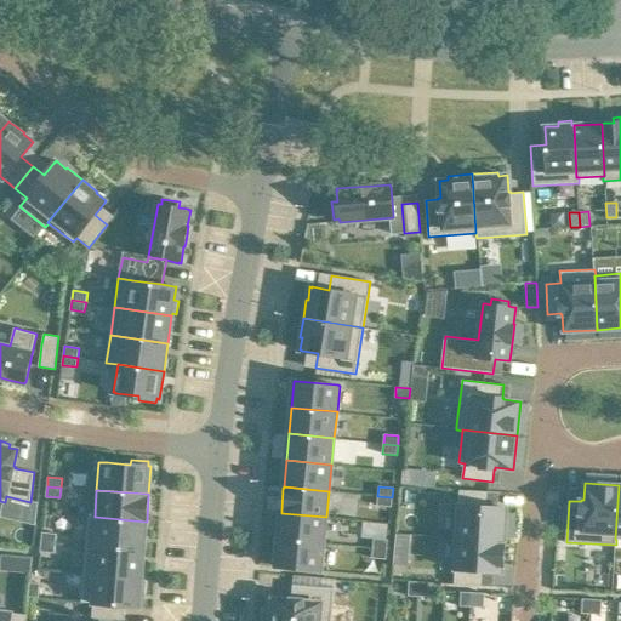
[(460,490),(457,537),(505,540),(506,508),(505,508),(505,507),(488,507),(489,491),(460,490)]
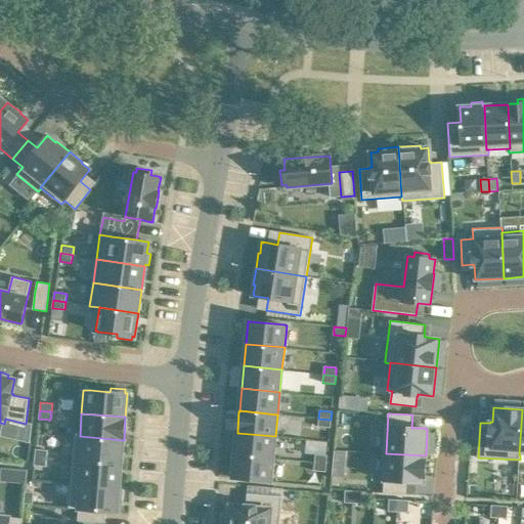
[(318,419),(318,427),(330,428),(331,420),(318,419)]
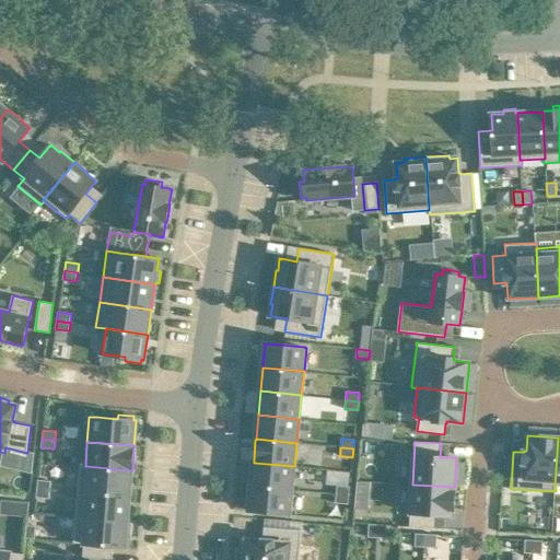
[(254,463),(251,486),(292,490),(294,466),(254,463)]
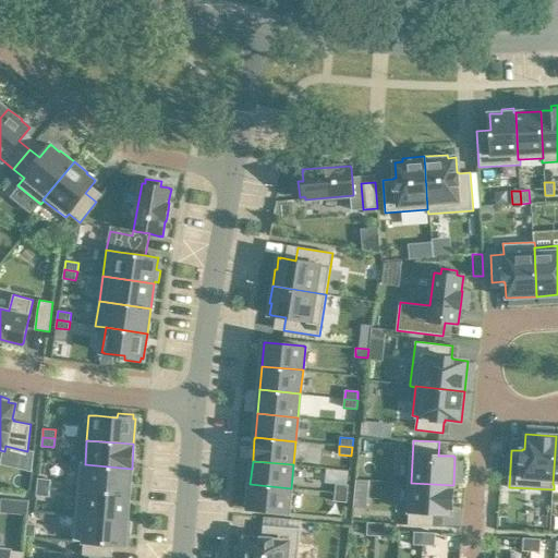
[(80,464),(77,489),(130,494),(132,469),(85,464),(80,464)]
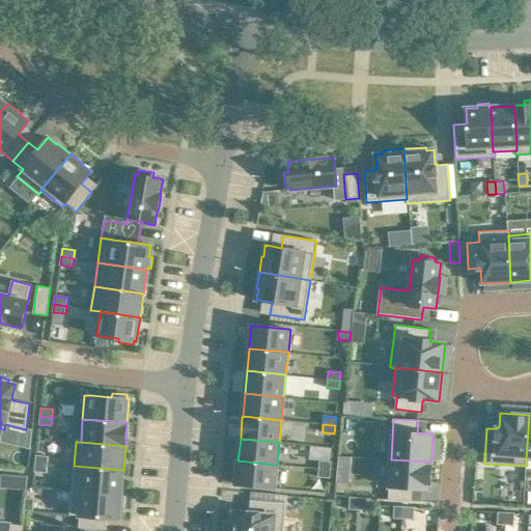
[(36,455),(35,464),(48,465),(48,456),(36,455)]
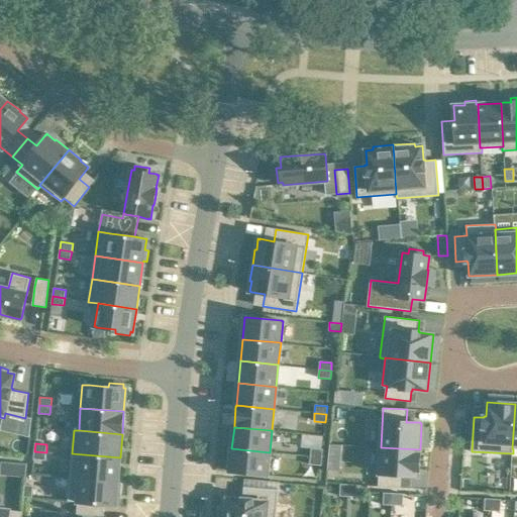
[(381,447),(379,486),(402,488),(403,475),(417,476),(418,476),(419,472),(420,452),(420,449),(381,447)]
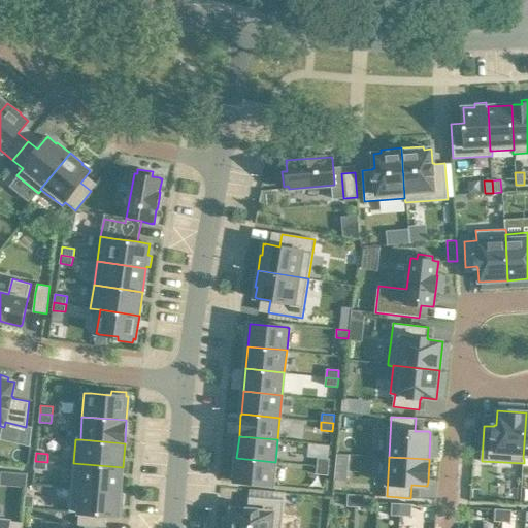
[(232,467),(231,479),(234,480),(234,481),(236,482),(271,485),(273,485),(275,462),(236,458),(235,468),(232,467)]
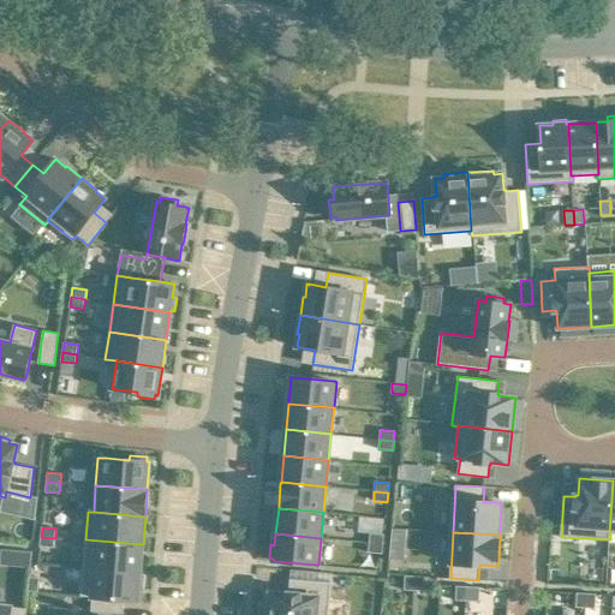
[(370,533),(369,543),(383,544),(384,535),(370,533)]
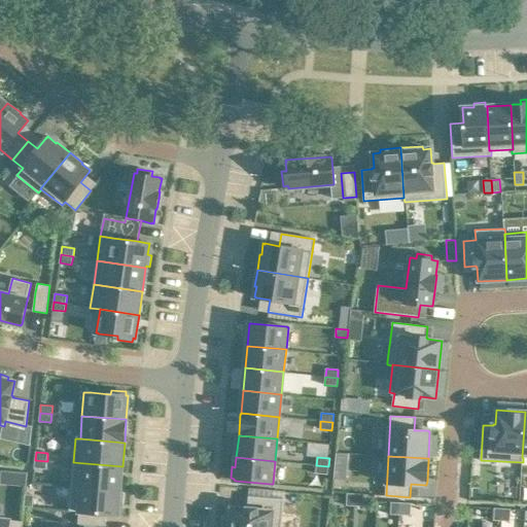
[(35,460),(34,468),(46,469),(47,461),(35,460)]
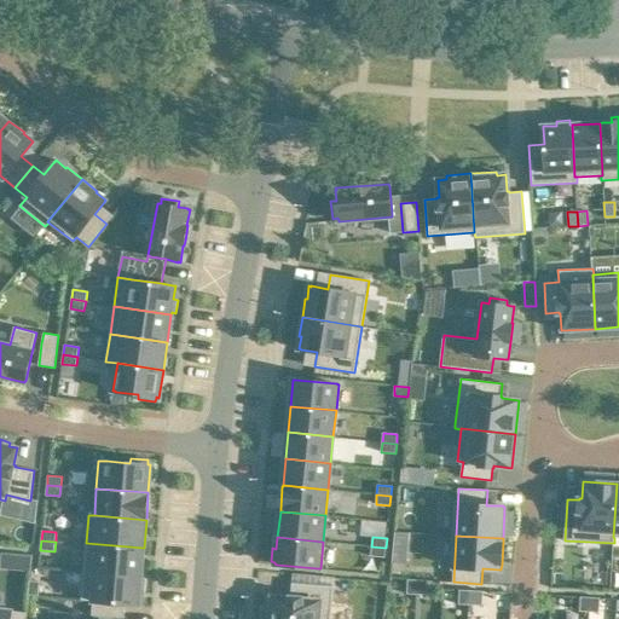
[(86,543),(84,572),(142,576),(144,548),(86,543)]
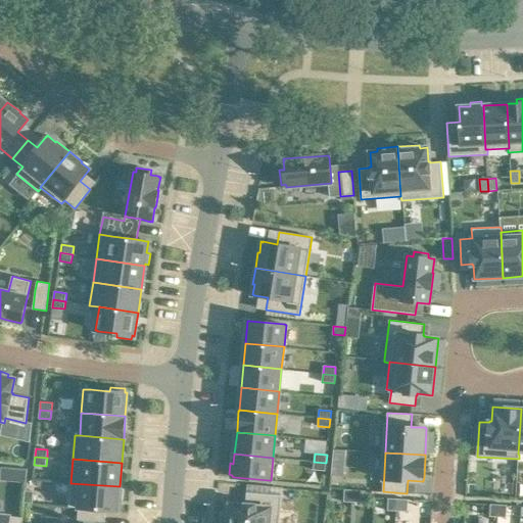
[(314,462),(313,470),(325,471),(326,463),(314,462)]
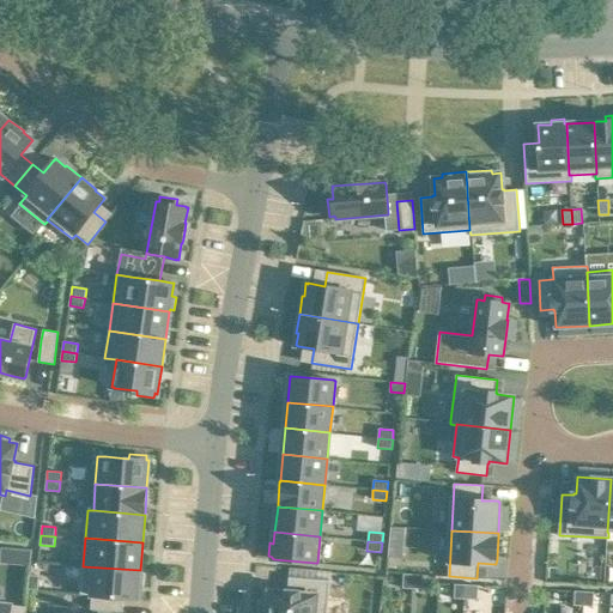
[(19,551),(18,562),(29,563),(30,551),(19,551)]
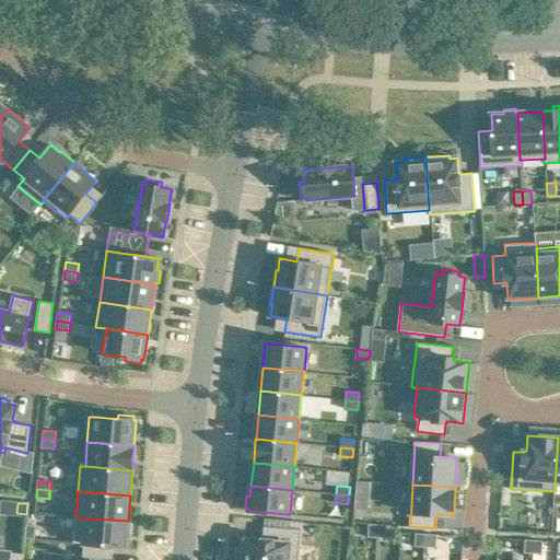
[(76,517),(73,543),(84,544),(113,546),(124,547),(126,547),(127,535),(130,535),(131,523),(128,523),(128,521),(76,517)]
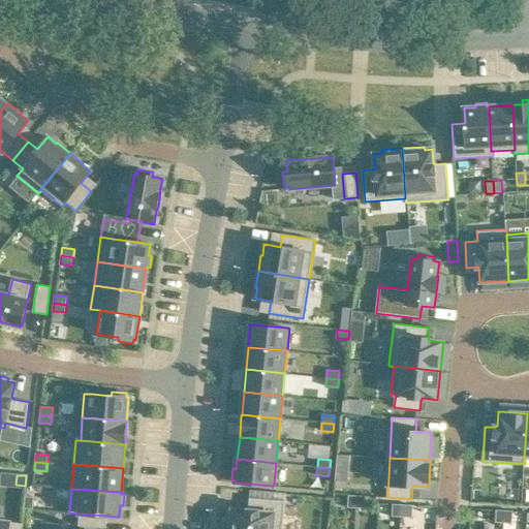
[(348,495),(347,507),(355,507),(356,495),(348,495)]
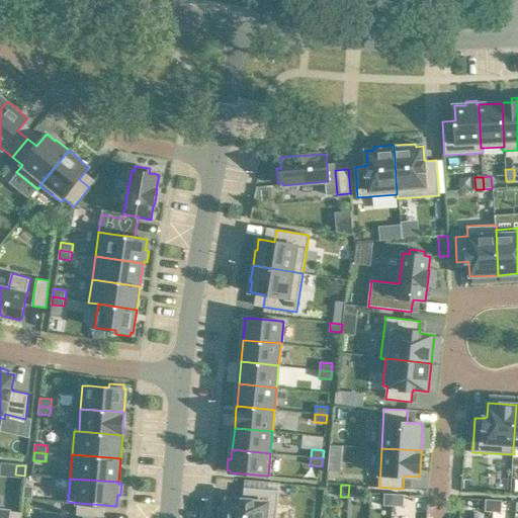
[(349,485),(348,497),(356,498),(357,486),(349,485)]
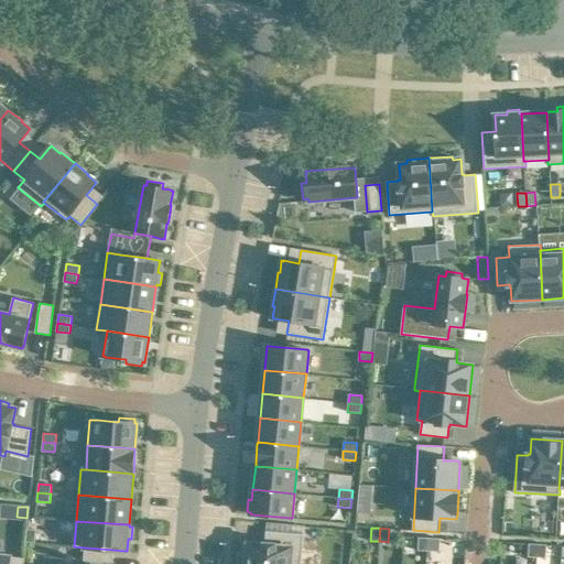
[(26,529),(25,542),(34,543),(36,530),(26,529)]
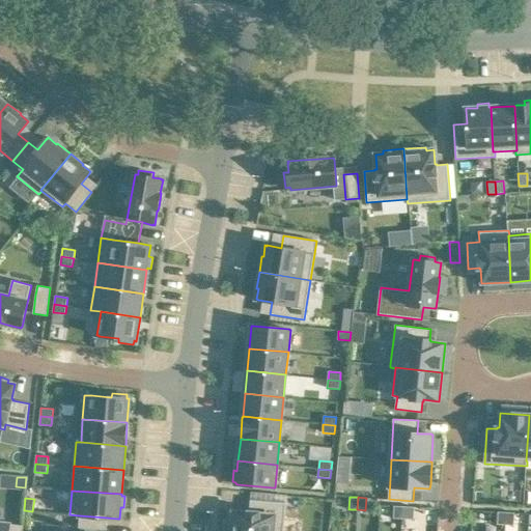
[(229,519),(228,530),(283,530),(286,503),(250,500),(249,511),(248,512),(233,511),(233,519),(229,519)]
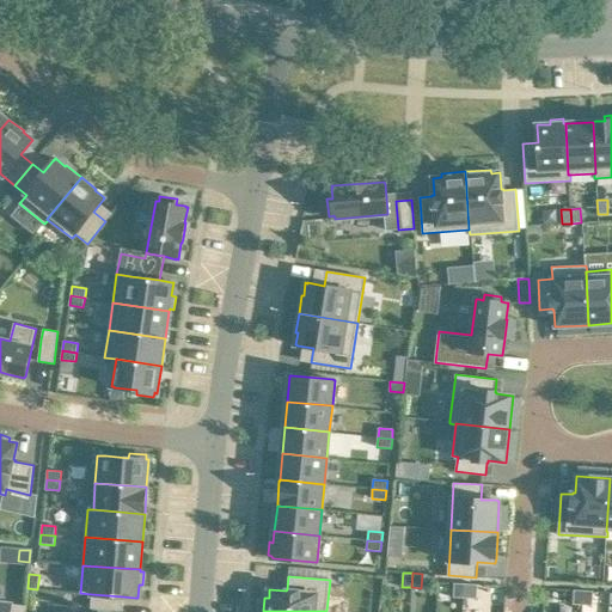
[(454,583),(453,597),(463,598),(464,583),(454,583)]
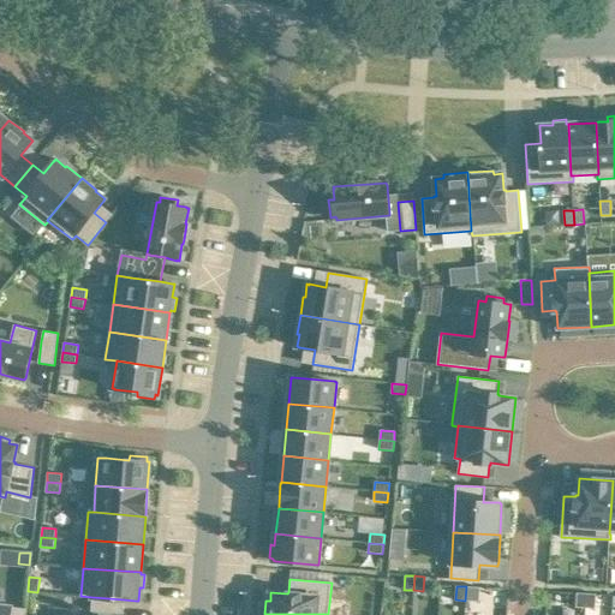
[(466,586),(465,601),(475,601),(476,587),(466,586)]
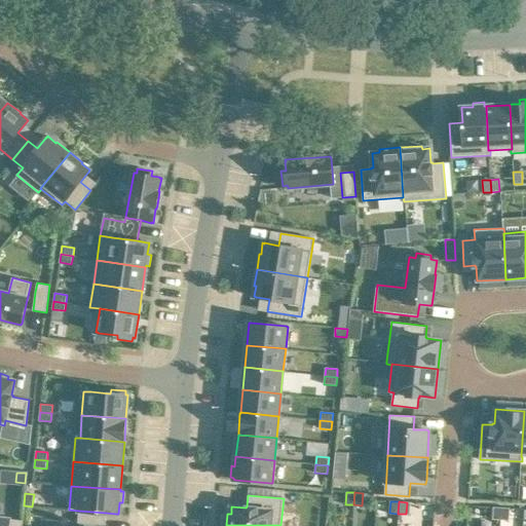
[(493,508),(492,519),(500,520),(501,508),(493,508)]
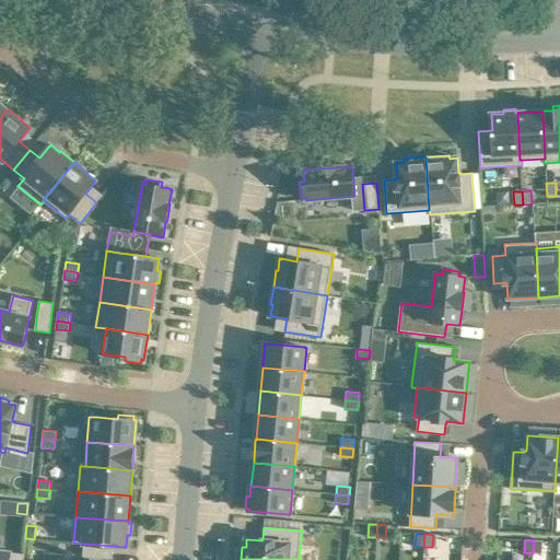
[(534,540),(533,553),(541,553),(543,540),(534,540)]
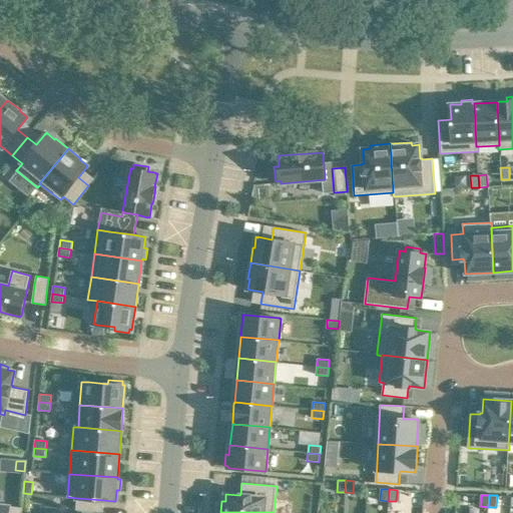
[(77,498),(76,510),(102,512),(103,500),(77,498)]
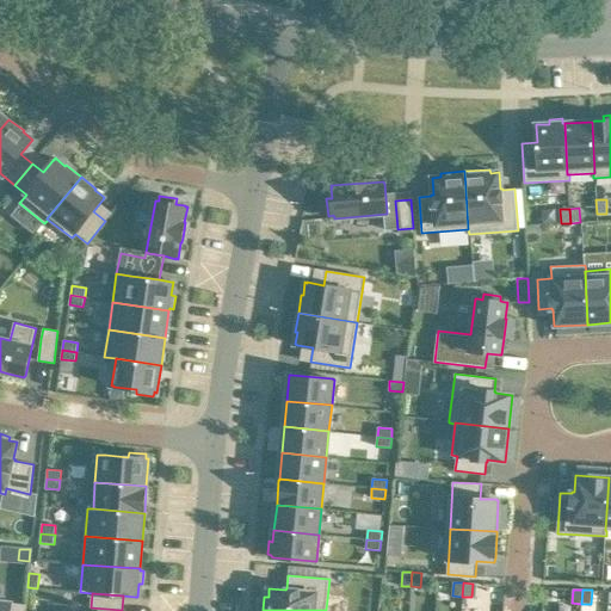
[(0,610),(24,610),(26,605),(0,600),(0,610)]
